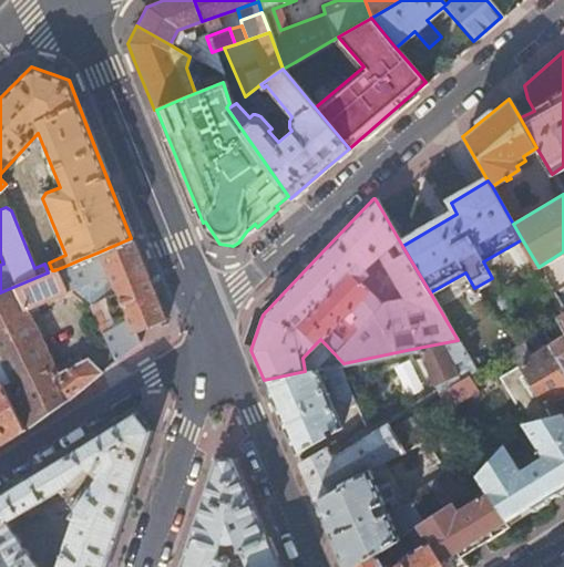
[(163,318),(131,238),(98,253),(113,291),(105,295),(103,301),(111,318),(103,322),(95,305),(102,302),(96,292),(79,300),(89,308),(112,360),(135,340),(131,332),(163,318)]
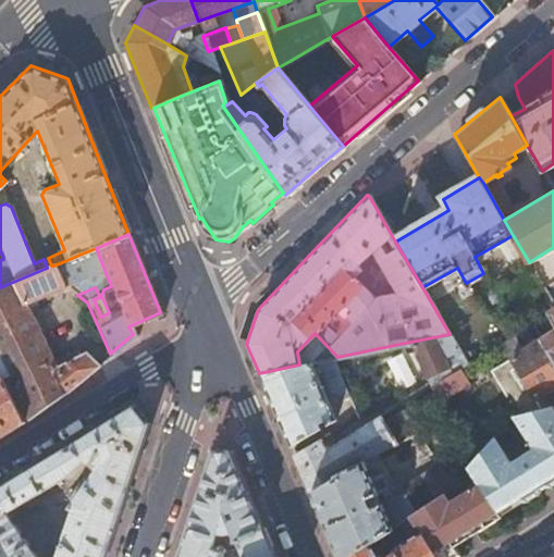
[(79,255),(62,262),(66,274),(85,267),(79,255)]
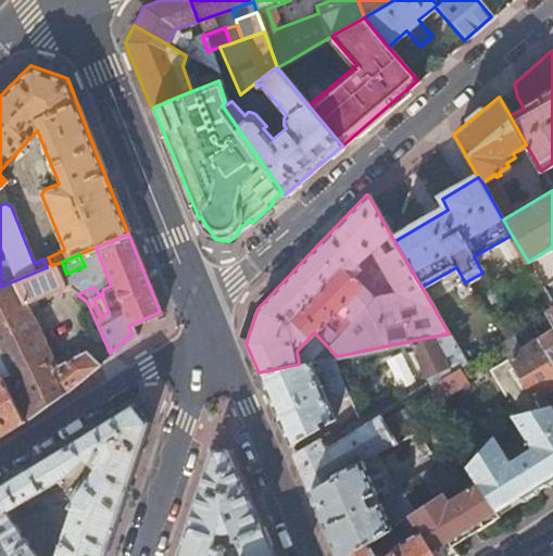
[(0,370),(2,375),(7,373),(4,367),(46,349),(45,346),(24,302),(65,285),(60,279),(53,265),(51,265),(47,267),(0,287),(0,370)]
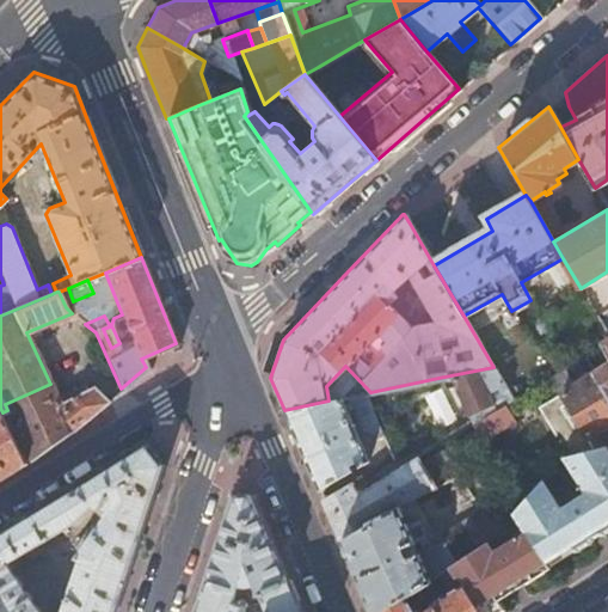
[(607,338),(583,354),(593,369),(593,371),(607,397),(607,338)]
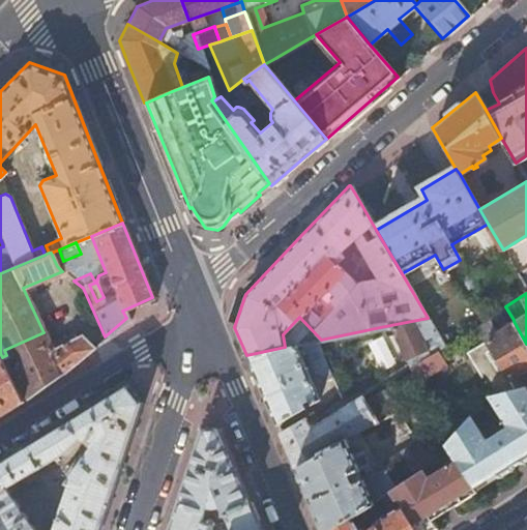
[(428,318),(380,327),(383,334),(392,333),(410,372),(413,364),(421,358),(436,349),(443,345),(428,318)]
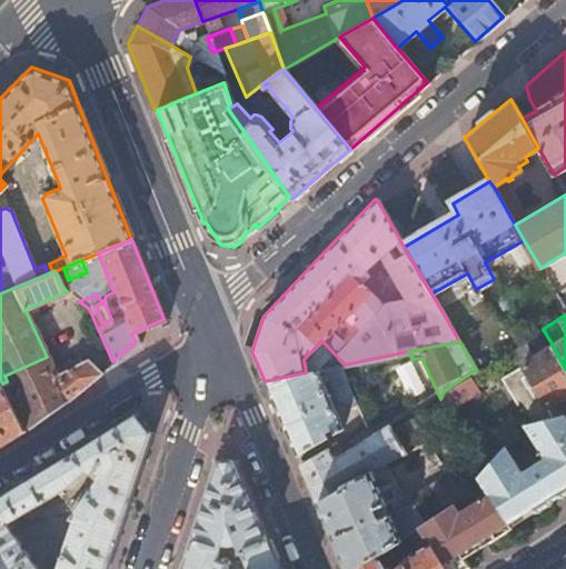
[(565,369),(552,345),(552,343),(547,347),(547,348),(498,377),(527,422),(563,415),(565,413),(565,369)]
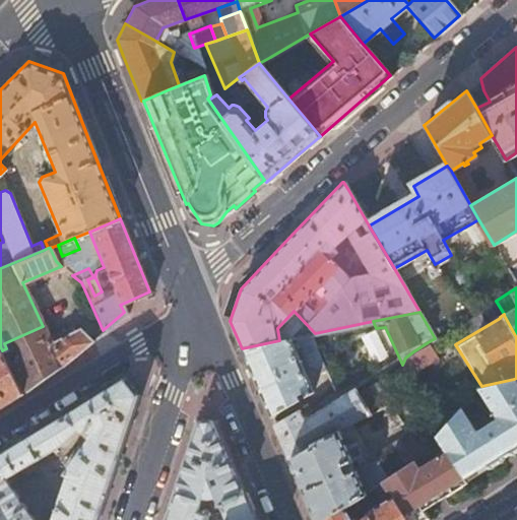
[(8,350),(24,390),(57,368),(89,340),(78,329),(63,336),(61,333),(48,339),(43,326),(4,343),(6,348),(2,350),(3,352),(8,350)]
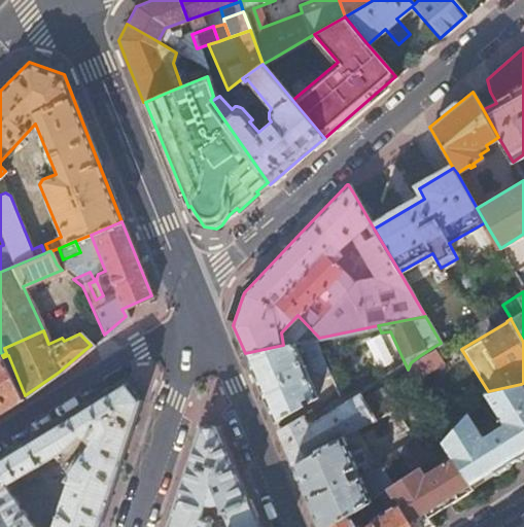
[(314,339),(301,342),(312,370),(319,372),(321,376),(328,373),(314,339)]
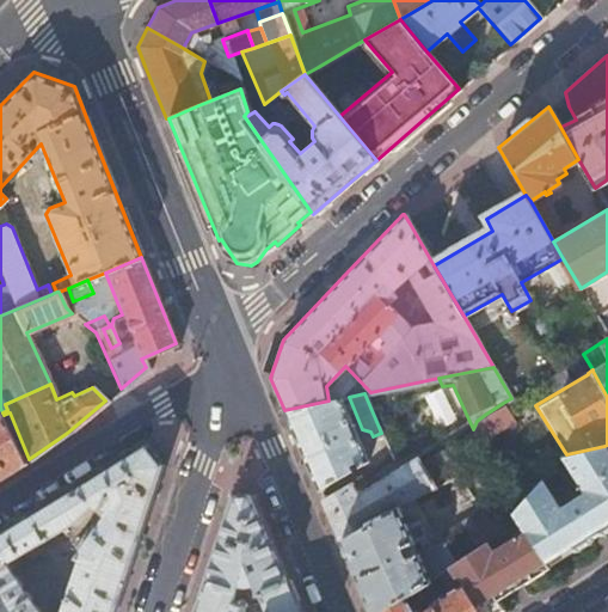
[(366,460),(339,398),(329,401),(284,410),(318,488),(366,460)]
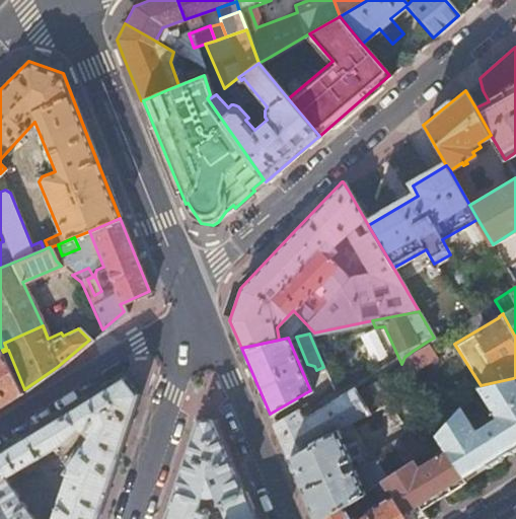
[(401,364),(398,371),(403,375),(435,356),(427,342),(413,351),(404,357),(401,364)]
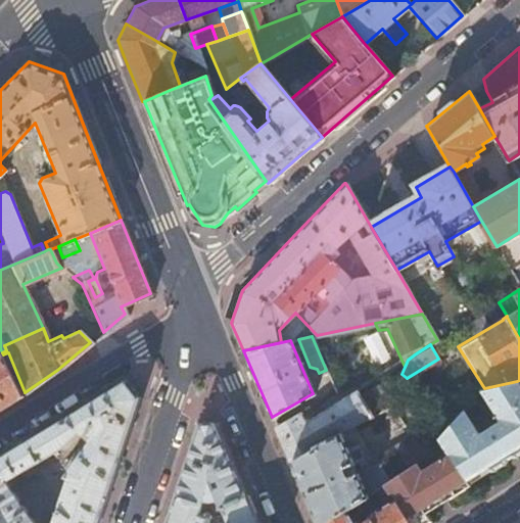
[(0,407),(19,395),(3,354),(2,352),(0,348),(0,407)]
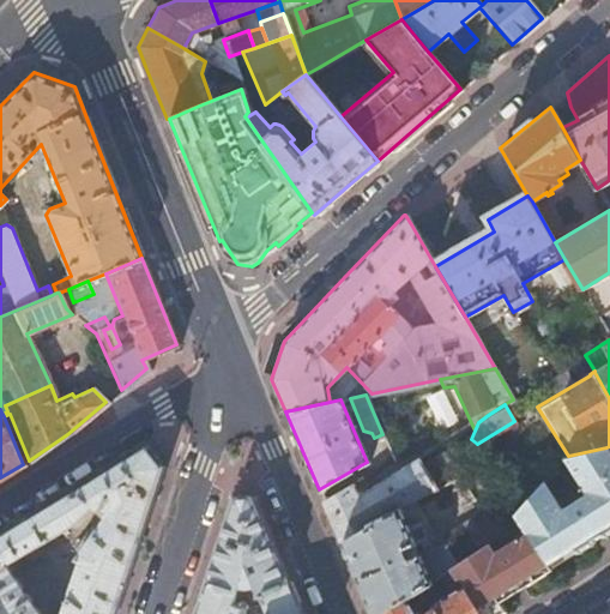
[(110,613),(161,467),(144,447),(0,534),(0,609),(2,613),(110,613)]
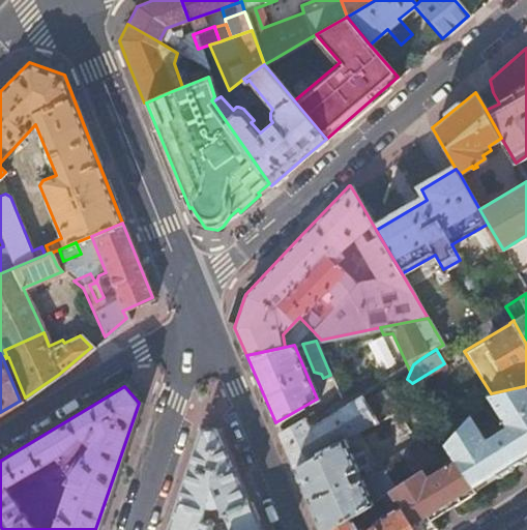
[(473,488),(526,453),(526,390),(524,386),(491,393),(489,394),(503,418),(502,429),(490,436),(481,433),(470,415),(444,443),(455,458),(473,488)]
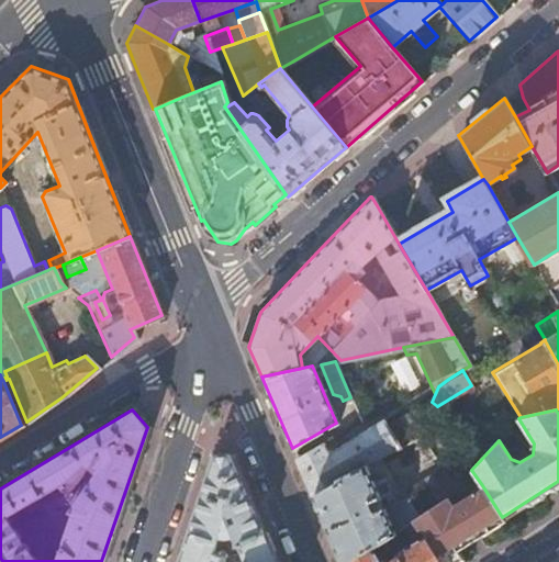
[(322,442),(295,458),(312,495),(337,481),(336,478),(365,463),(420,435),(424,423),(406,431),(398,418),(386,426),(381,420),(327,452),(322,442)]
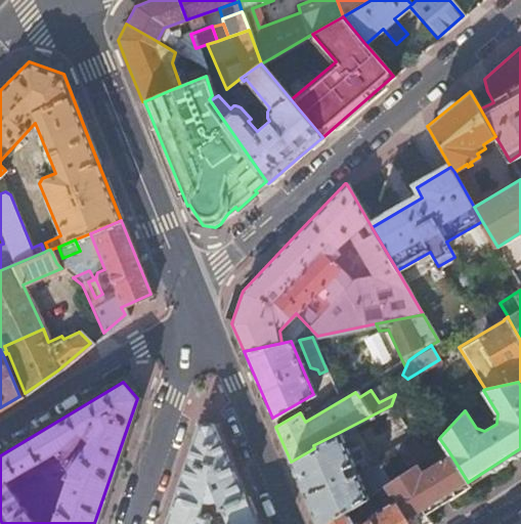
[(257,523),(214,423),(205,423),(199,423),(164,523),(257,523)]
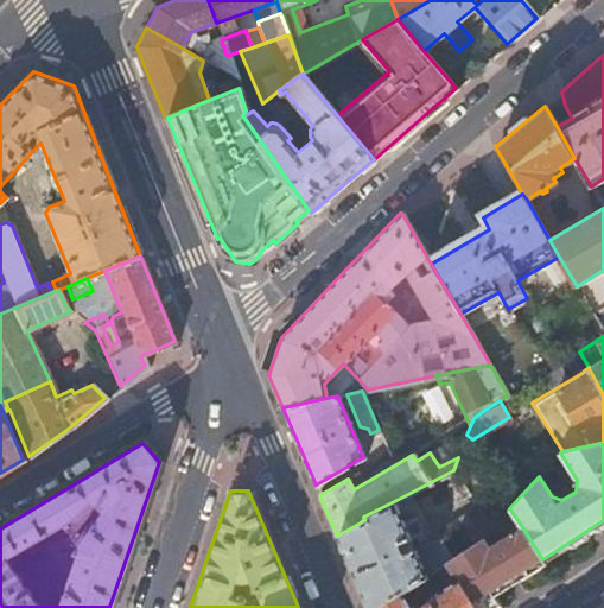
[(478,495),(471,499),(475,505),(490,530),(498,520),(478,495)]
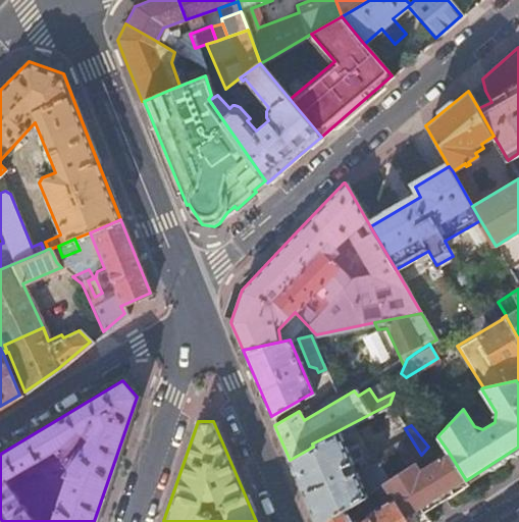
[(313,447),(290,460),(316,521),(321,521),(371,490),(383,482),(377,462),(346,474),(343,465),(356,459),(359,465),(364,463),(355,442),(345,447),(339,430),(312,444),(313,447)]
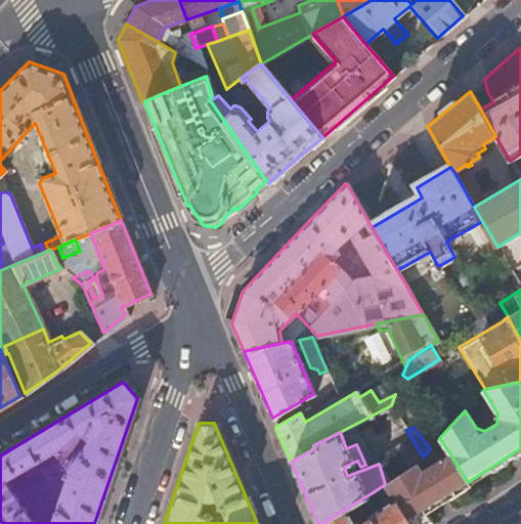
[(376,459),(379,464),(385,484),(417,464),(423,456),(409,435),(376,459)]
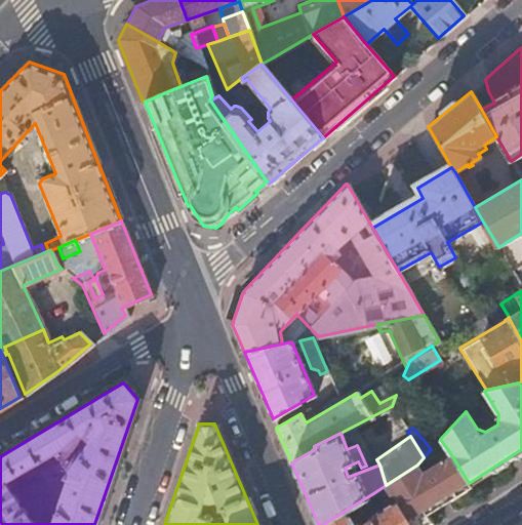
[(417,465),(386,485),(396,500),(411,524),(430,524),(431,524),(423,513),(455,492),(457,494),(471,486),(469,483),(450,453),(437,462),(437,468),(432,466),(422,472),(417,465)]
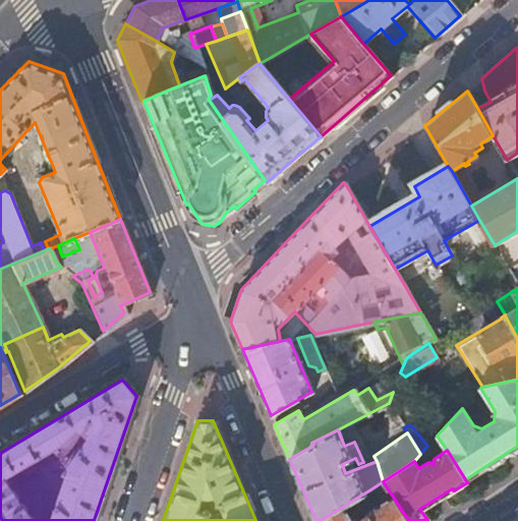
[(370,489),(321,520),(408,520),(393,497),(365,514),(366,516),(358,520),(357,520),(350,518),(347,512),(351,509),(352,510),(373,496),(370,489)]
